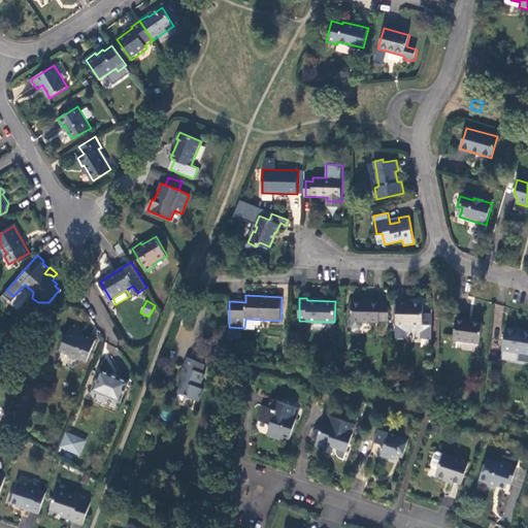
[(371,301),(352,301),(352,322),(380,322),(381,300),(371,300),(371,301)]
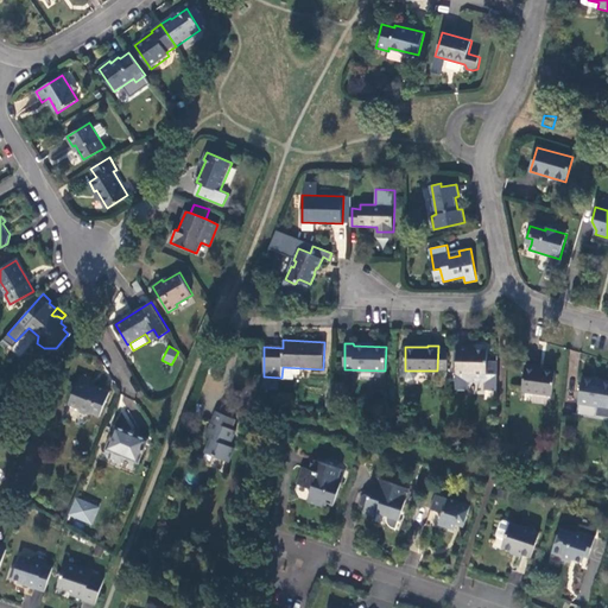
[(464,346),(456,346),(456,390),(468,390),(468,382),(472,382),(472,377),(486,378),(485,390),(496,390),(498,362),(488,362),(488,350),(486,350),(486,349),(483,347),(475,347),(474,349),(473,350),(470,350),(464,350),(464,346)]
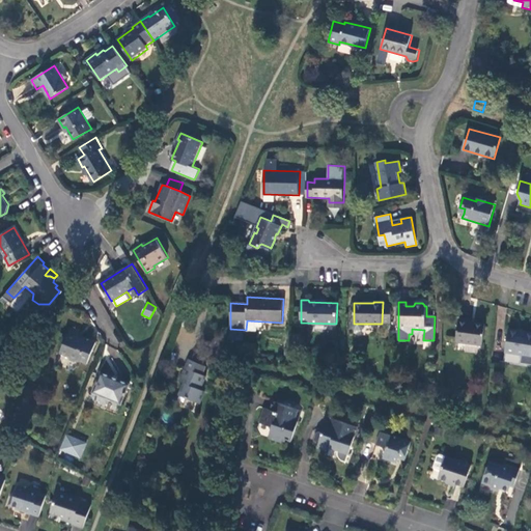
[(482,345),(485,325),(467,322),(467,319),(459,318),(456,342),(482,345)]
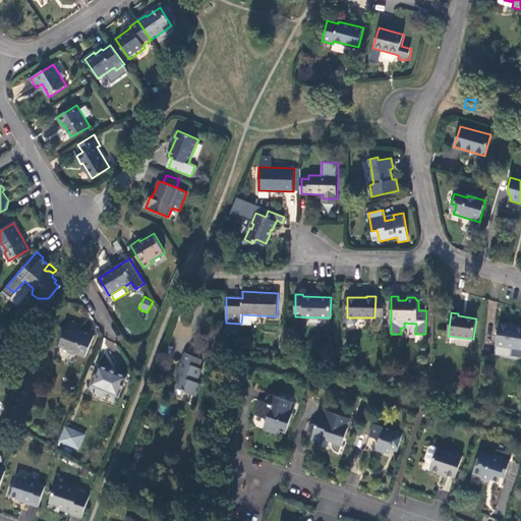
[(66,329),(75,333),(77,328),(68,324),(66,329)]
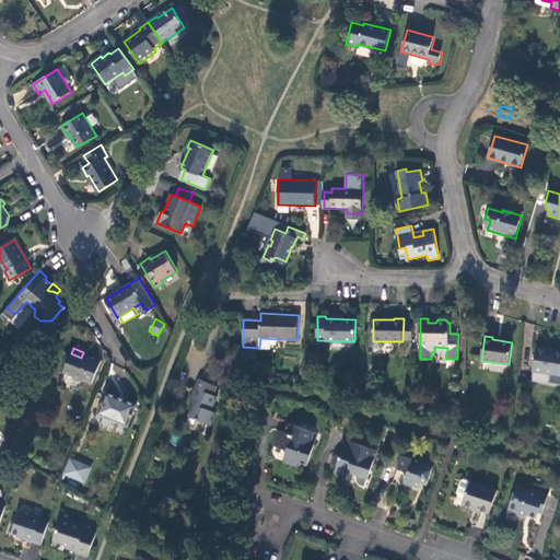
[(559,351),(537,348),(533,371),(559,375),(559,351)]
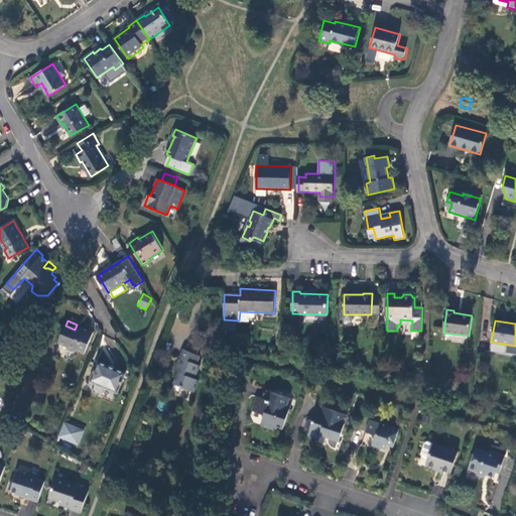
[(80,332),(75,330),(66,326),(63,330),(59,332),(60,336),(57,344),(68,349),(69,352),(72,354),(76,352),(85,356),(94,335),(81,329),(80,332)]
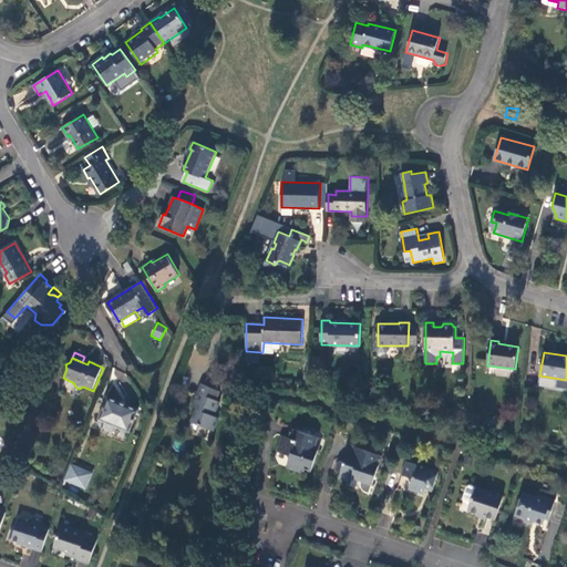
[(205,384),(217,390),(220,381),(208,375),(205,384)]
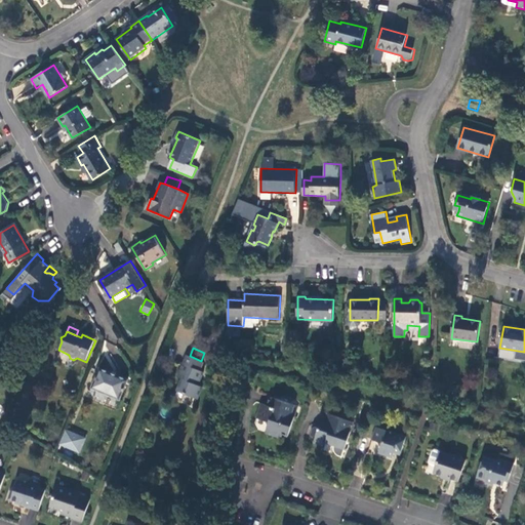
[(197,400),(203,387),(198,385),(203,372),(200,370),(203,362),(201,361),(190,356),(186,355),(177,376),(182,378),(176,391),(197,400)]
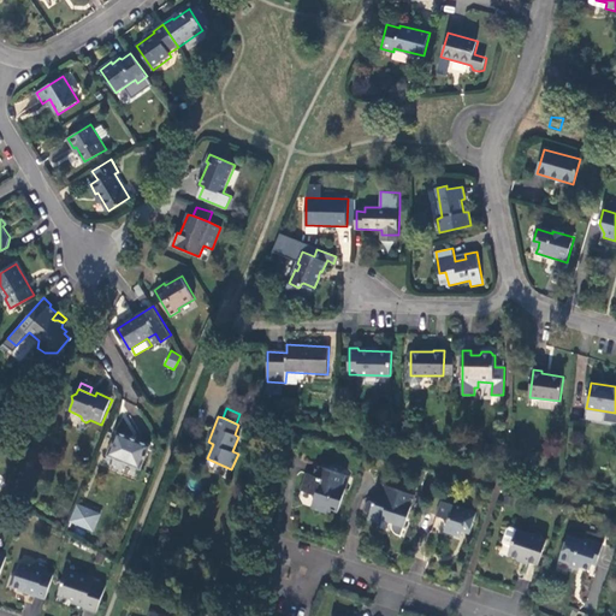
[(150,446),(117,433),(107,456),(140,469),(150,446)]
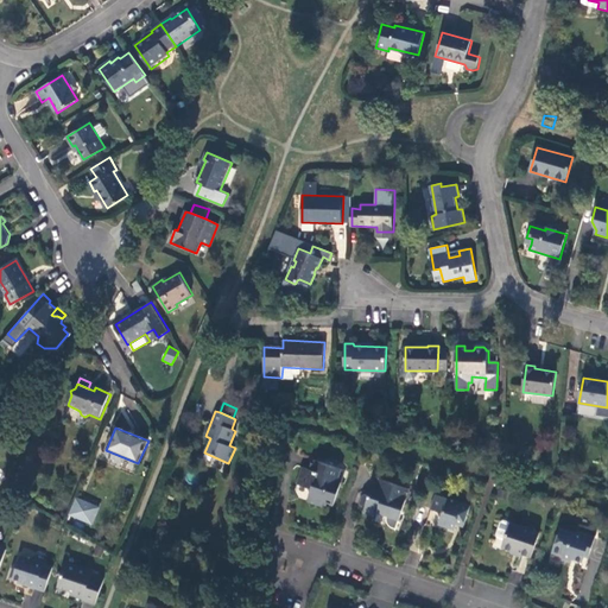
[(491,455),(492,445),(480,443),(480,453),(491,455)]
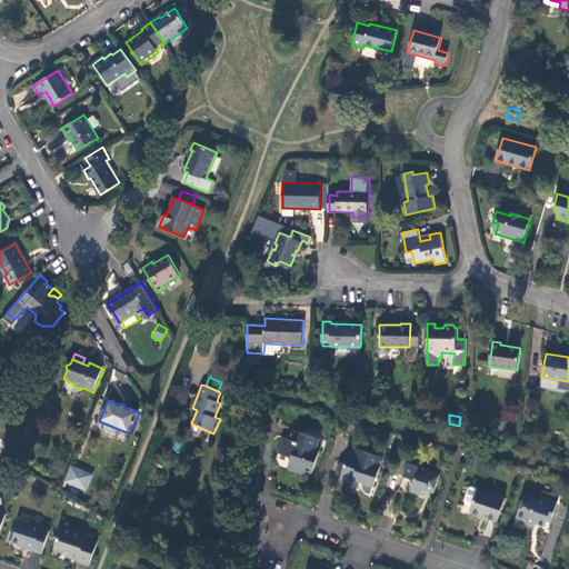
[(313,473),(320,452),(317,451),(321,439),(293,430),(290,440),(285,438),(279,452),(287,455),(287,457),(292,459),(289,469),(307,476),(308,472),(313,473)]
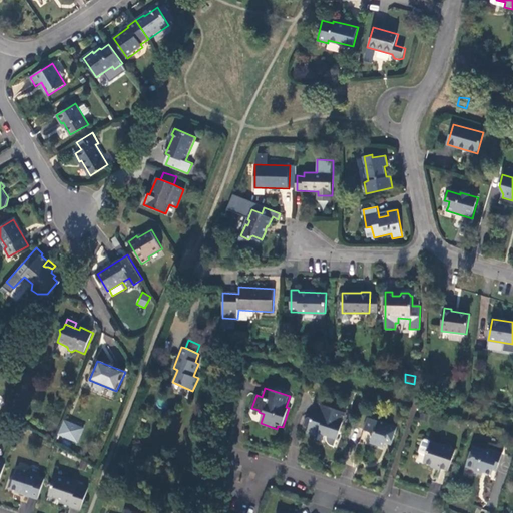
[(336,447),(347,413),(321,404),(316,420),(312,418),(307,420),(306,426),(310,427),(309,431),(320,436),(321,434),(328,437),(328,440),(329,442),(331,445),(333,446),(336,447)]
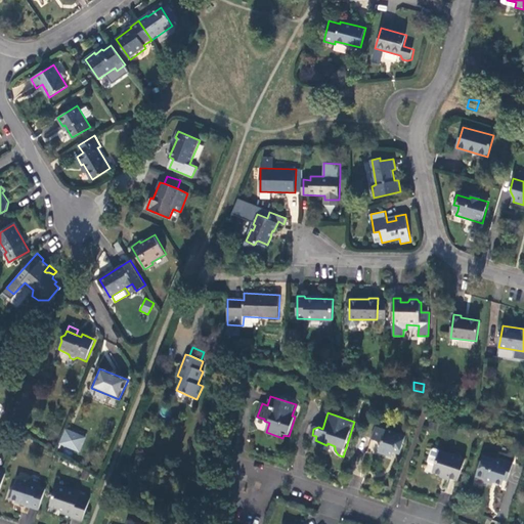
[(432,421),(429,429),(438,432),(440,424),(432,421)]
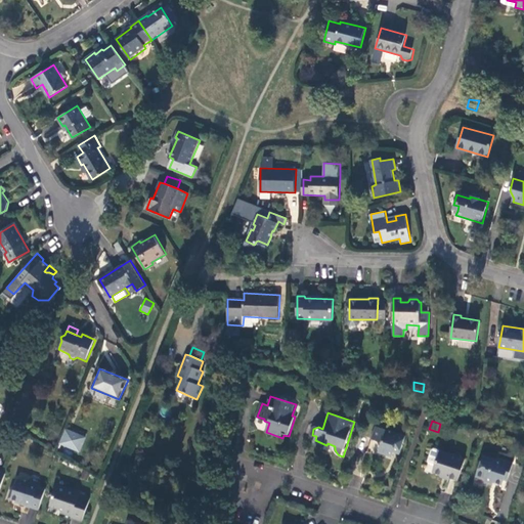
[(406,437),(377,427),(368,452),(386,457),(387,454),(393,456),(395,450),(401,452),(406,437)]
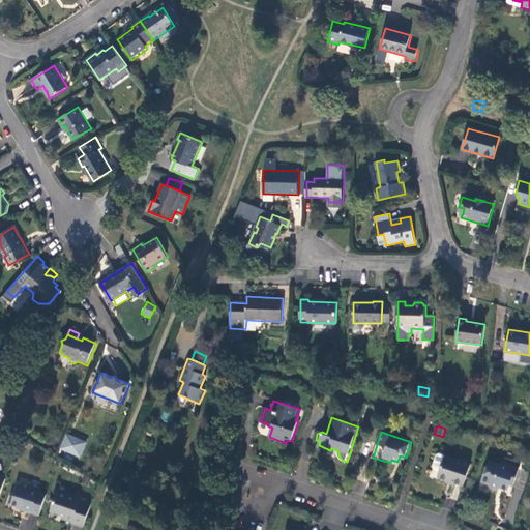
[(87,442),(67,434),(63,442),(61,448),(81,457),(87,442)]
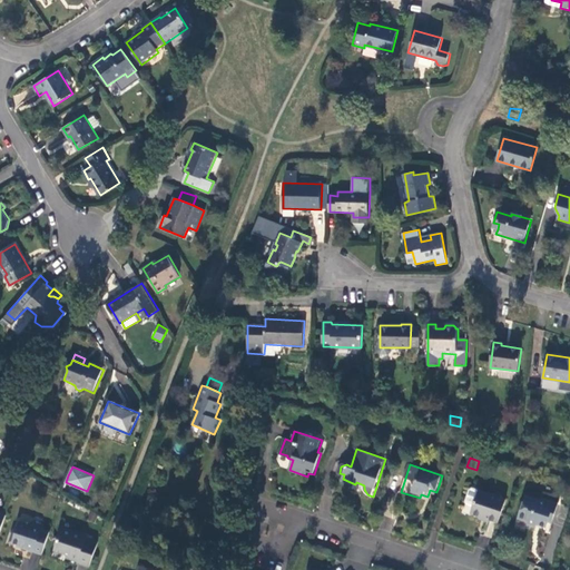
[(472,512),(479,514),(491,518),(500,521),(507,499),(502,498),(502,494),(497,492),(493,495),(479,490),(472,512)]
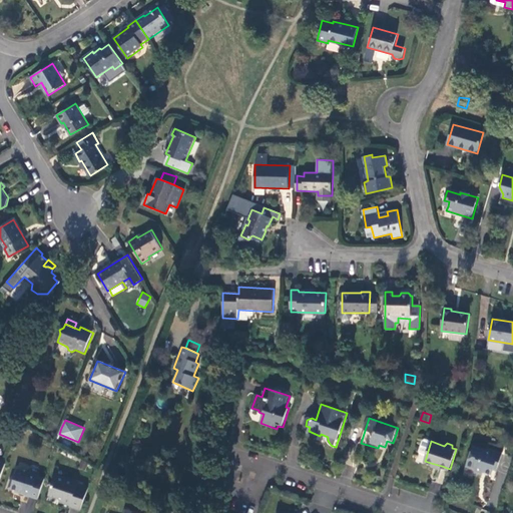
[(493,473),(494,469),(496,462),(500,464),(504,451),(488,445),(487,448),(475,444),(469,465),(475,467),(477,471),(482,473),(486,471),(493,473)]
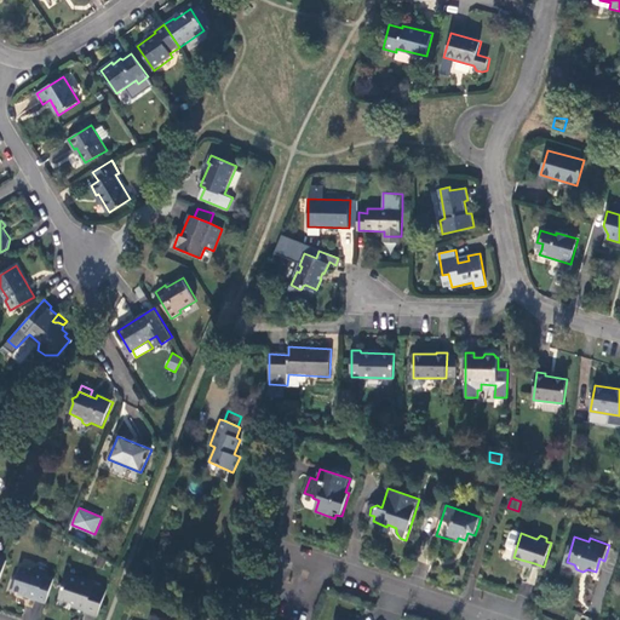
[(47,603),(55,579),(46,577),(47,573),(36,569),(35,573),(22,568),(17,580),(15,579),(12,590),(19,592),(18,595),(47,603)]
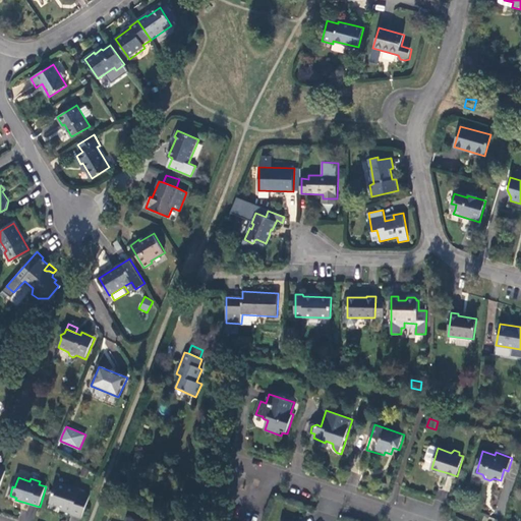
[(82,517),(91,496),(79,493),(80,490),(57,483),(51,503),(59,507),(63,510),(72,513),(71,515),(82,517)]
